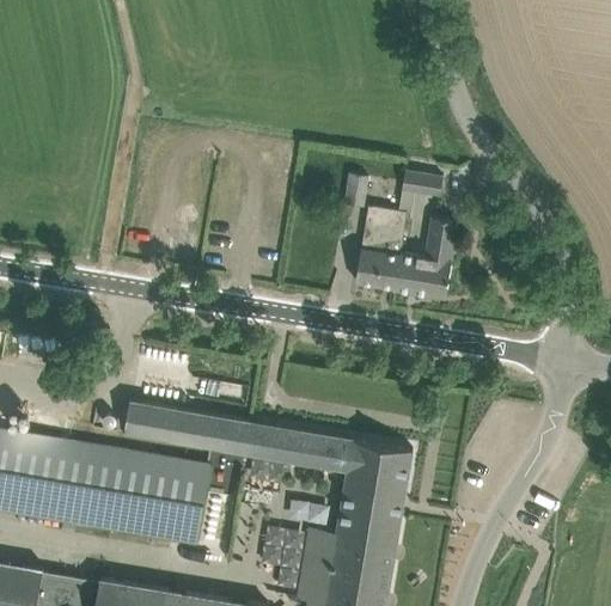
[(404,173),(402,193),(415,195),(416,195),(440,199),(443,179),(433,178),(434,170),(435,169),(421,166),(408,164),(408,166),(407,175),(404,173)]
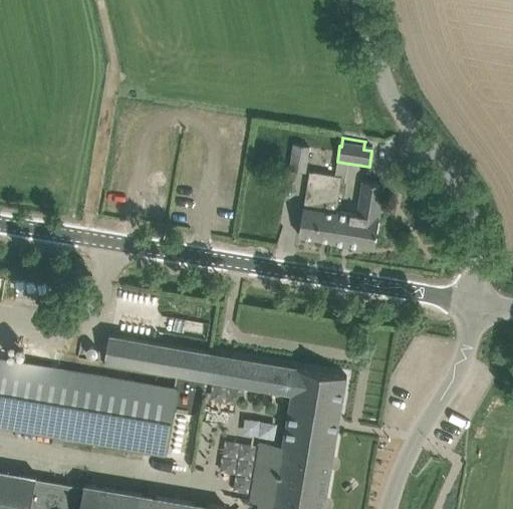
[(309,151),(293,148),(289,173),(305,176),(309,151)]
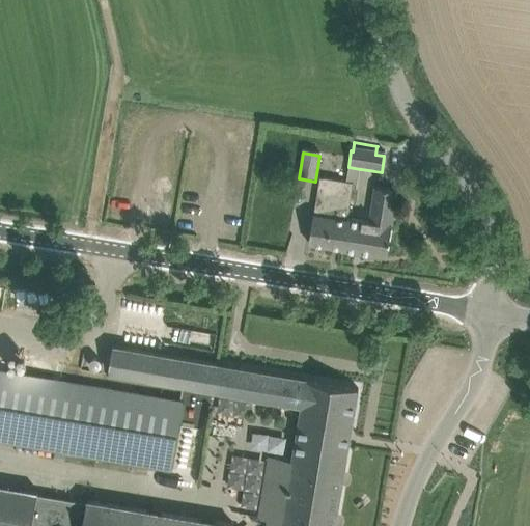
[(311,227),(308,248),(342,253),(347,222),(353,187),(345,186),(319,182),(317,194),(313,219),(311,227)]
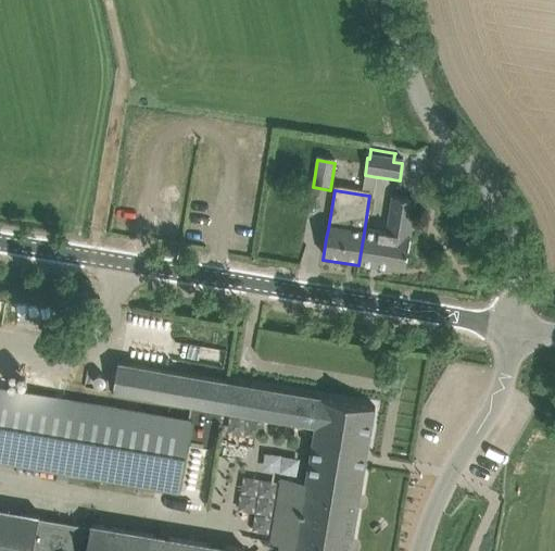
[(358,265),(358,267),(364,268),(405,274),(416,204),(394,201),(392,201),(387,236),(369,234),(364,233),(358,265)]
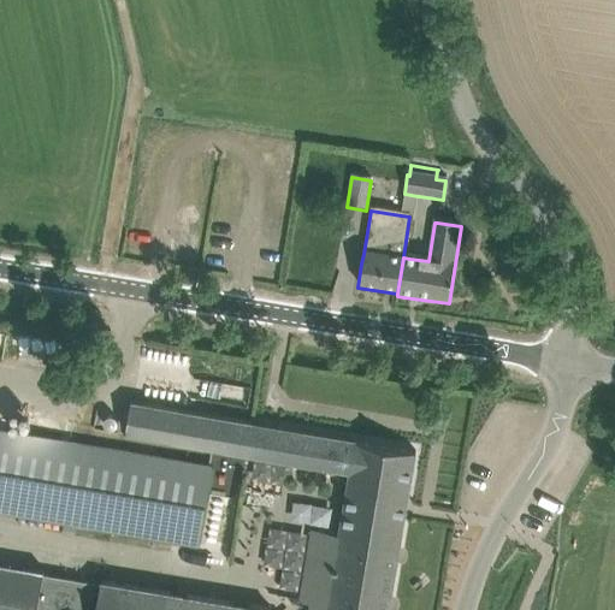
[(119,420),(117,437),(125,439),(149,444),(190,450),(210,454),(344,477),(350,478),(349,486),(346,505),(339,539),(313,534),(300,606),(309,608),(309,609),(389,609),(404,515),(415,456),(356,446),(356,443),(131,406),(128,422),(119,420)]
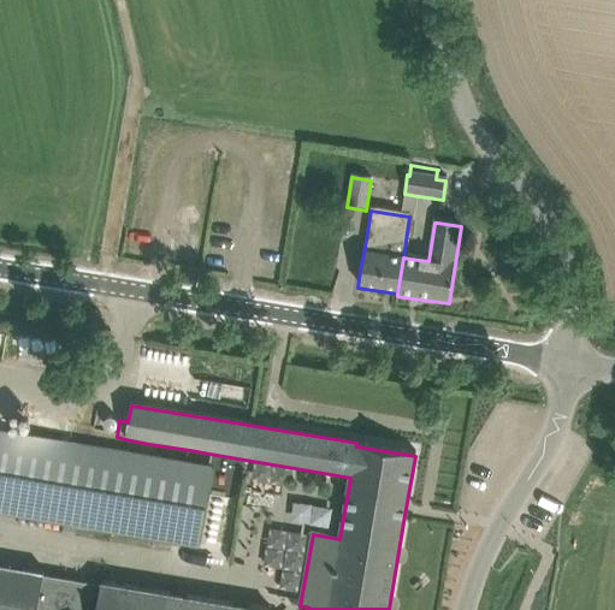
[(0,514),(48,522),(199,549),(202,526),(212,473),(206,472),(188,468),(122,457),(84,451),(61,448),(0,436),(0,514)]
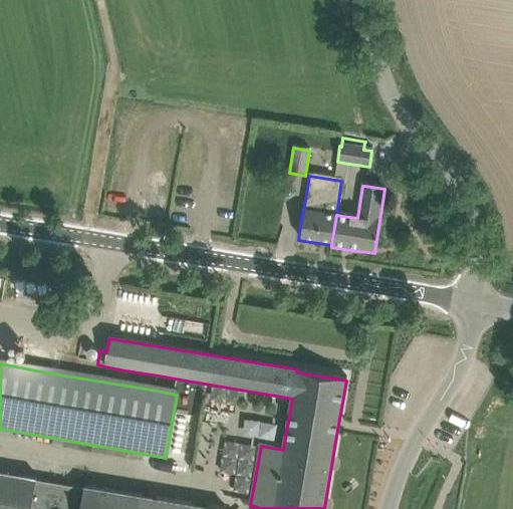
[(52,441),(51,449),(61,451),(63,443),(52,441)]
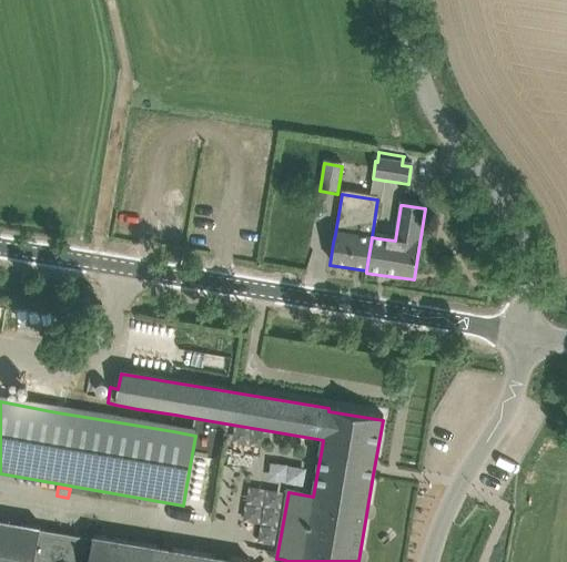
[(36,561),(40,533),(41,530),(0,522),(0,561),(36,561)]
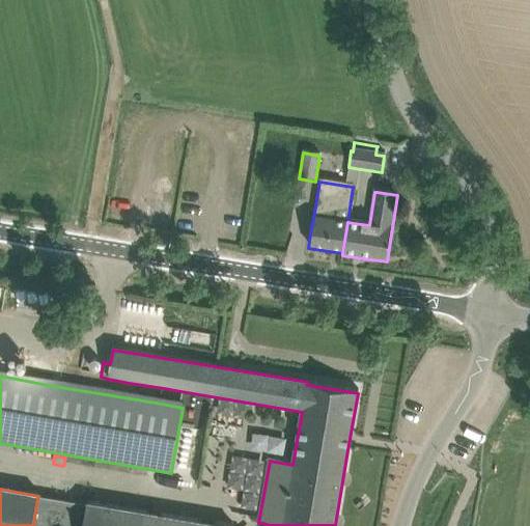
[(37,499),(33,525),(83,525),(87,507),(37,499)]
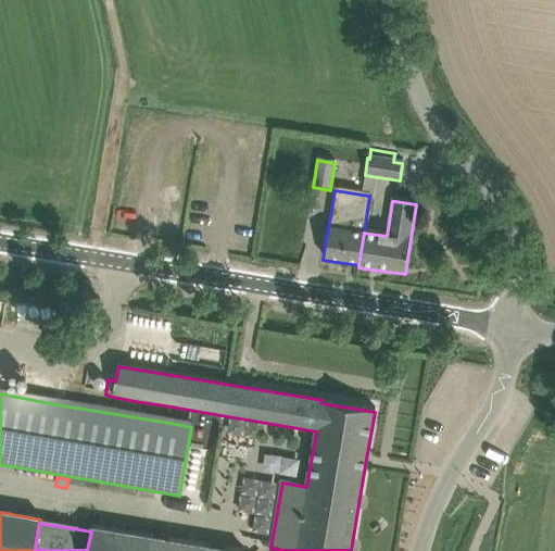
[(219,550),(92,528),(91,531),(87,550),(219,550)]
